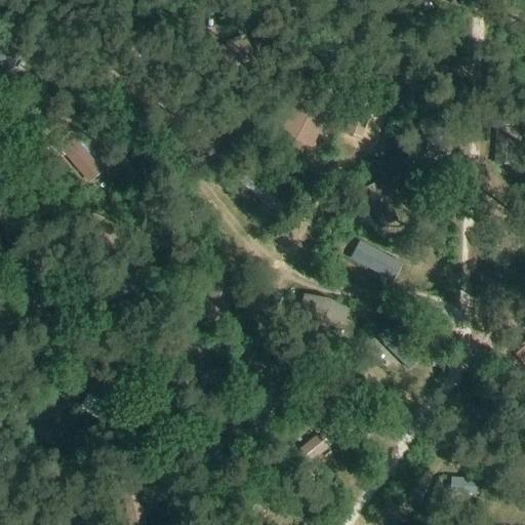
[(0,62),(16,72),(25,58),(0,43),(0,62)]
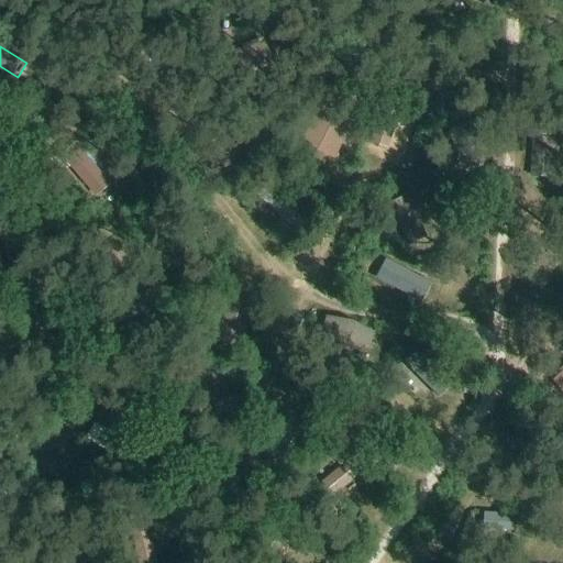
[(334,135),(305,121),(295,140),(324,154),(334,135)]
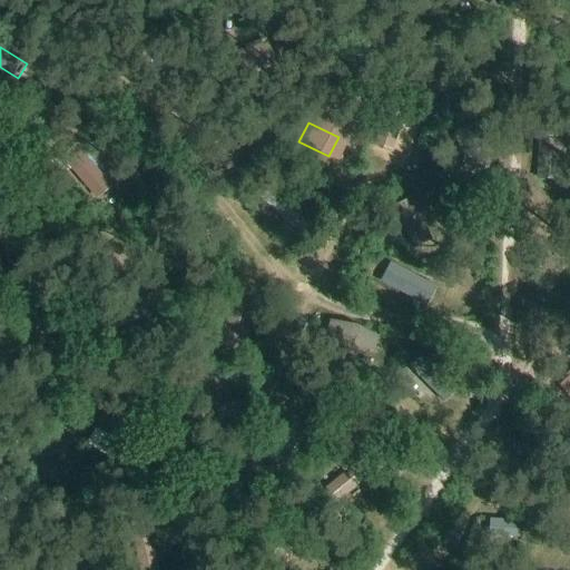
[(474,133),(457,137),(464,168),(483,164),(474,133)]
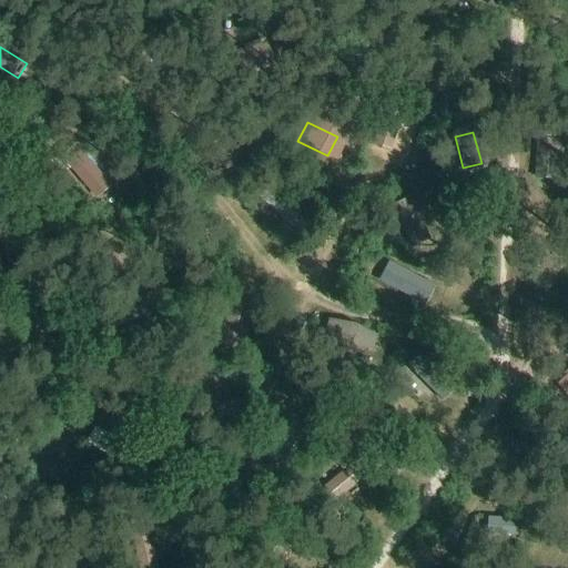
[(559,172),(559,141),(537,140),(536,172),(559,172)]
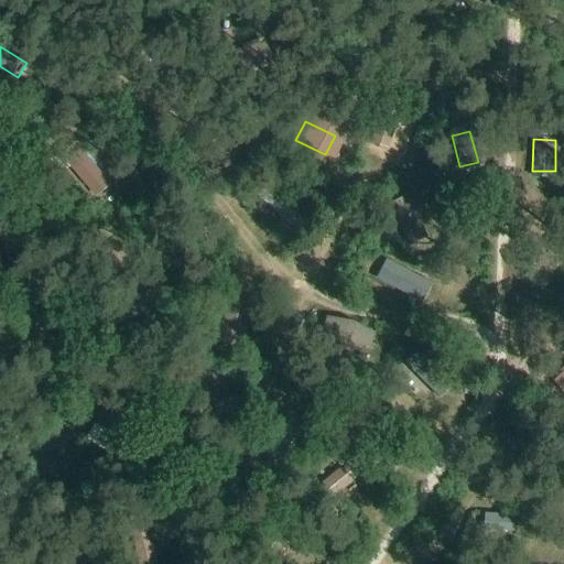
[(76,149),(64,159),(85,184),(97,174),(76,149)]
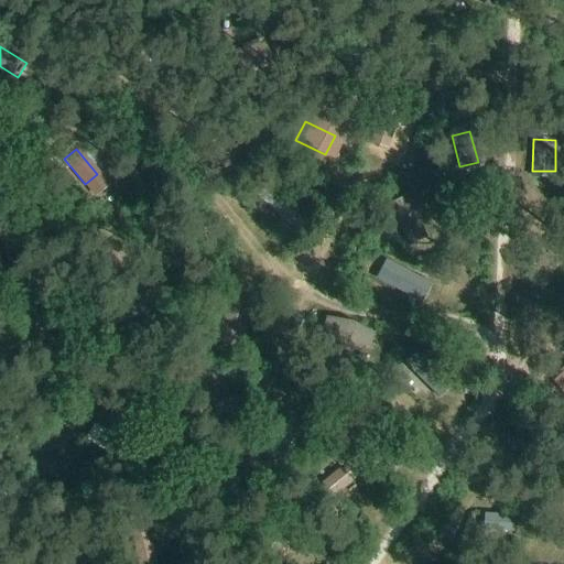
[(307,215),(299,207),(271,182),(258,195),(294,229),(307,215)]
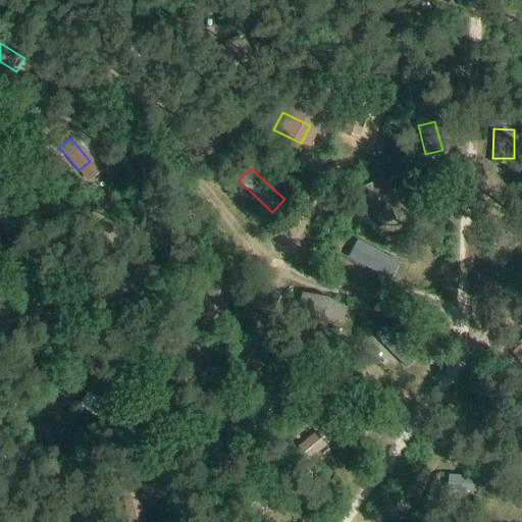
[(376,184),(360,192),(380,229),(396,221),(376,184)]
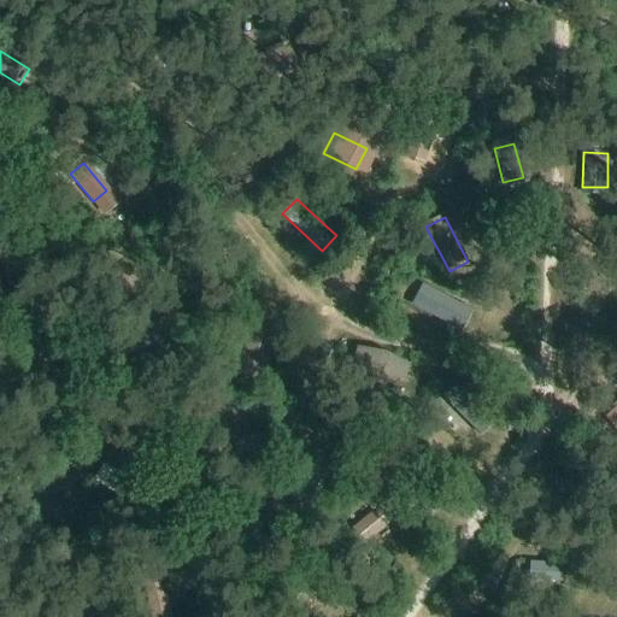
[(459,329),(468,313),(423,289),(413,306),(459,329)]
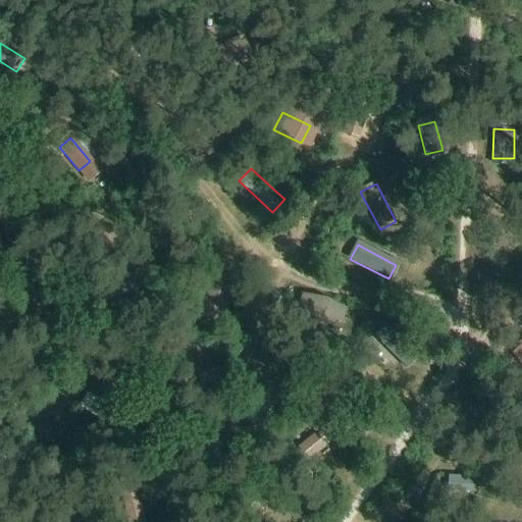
[(212,284),(202,316),(221,322),(231,291),(212,284)]
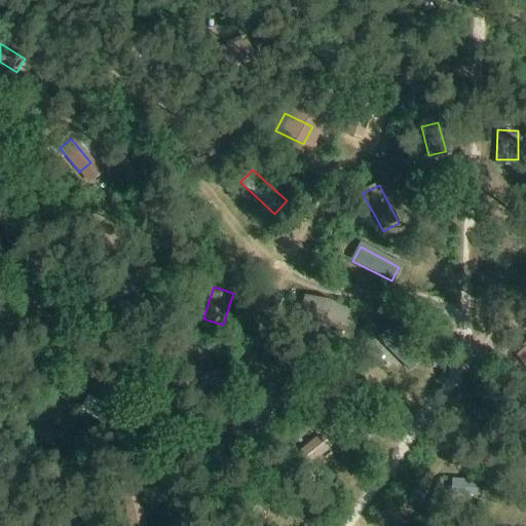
[(413,359),(384,330),(372,342),(381,351),(382,349),(402,369),(413,359)]
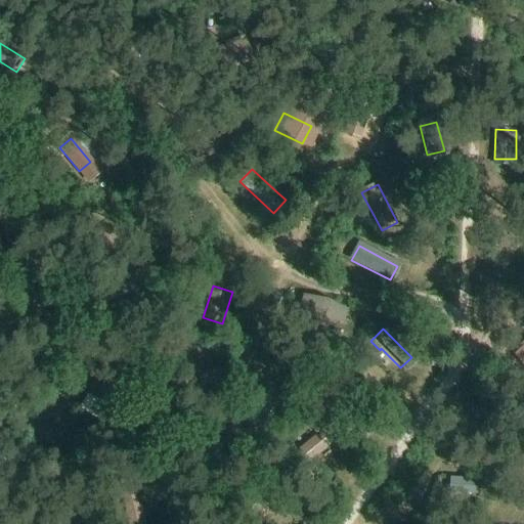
[(523,345),(512,356),(523,368),(523,345)]
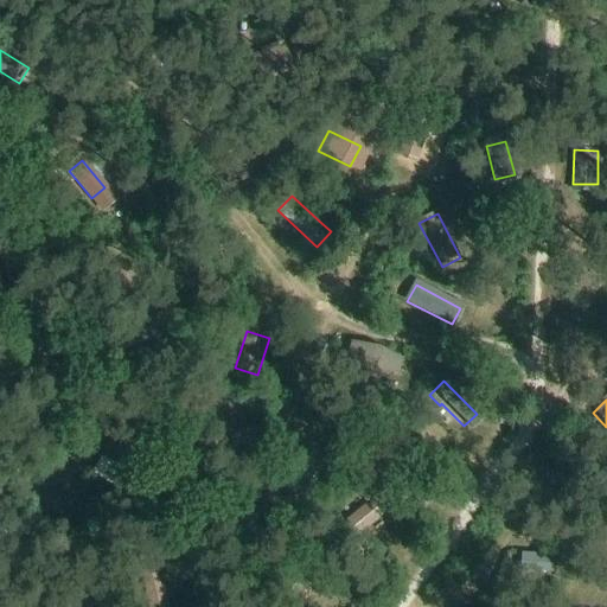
[(128,473),(102,455),(93,472),(119,489),(128,473)]
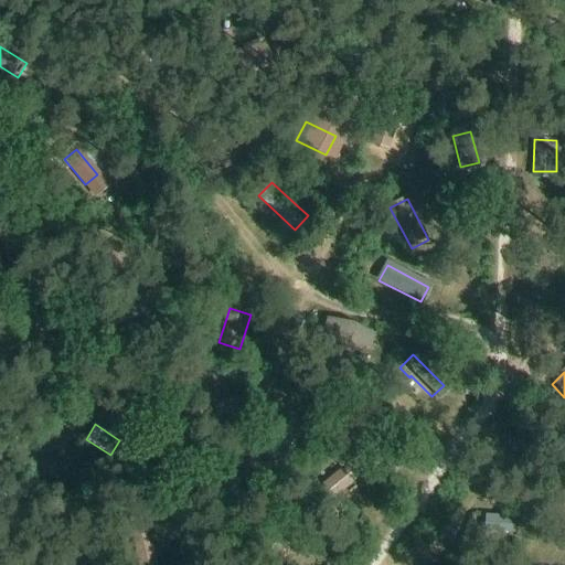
[(342,468),(322,484),(333,497),(353,481),(342,468)]
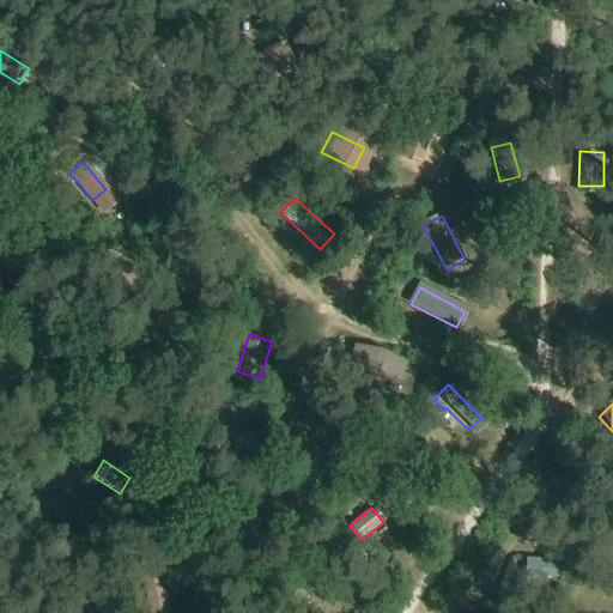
[(558,559),(525,558),(523,577),(557,578),(558,559)]
